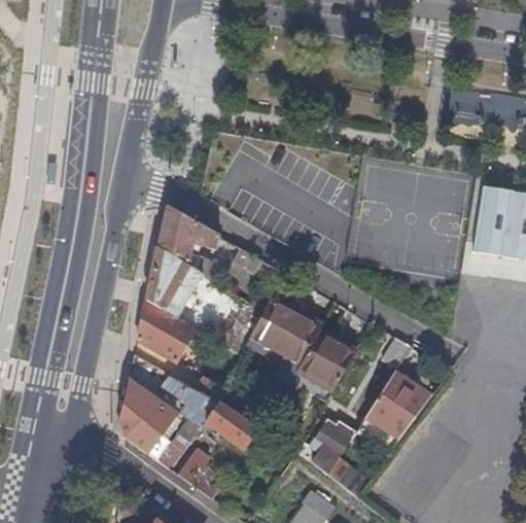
[(525,183),(495,179),(483,247),(525,253),(525,183)]
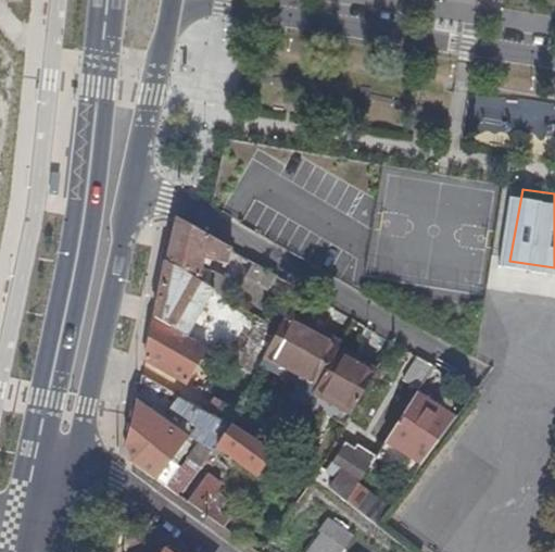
[(234,248),(176,215),(166,261),(200,280),(207,285),(209,275),(202,273),(205,258),(230,262),(234,248)]
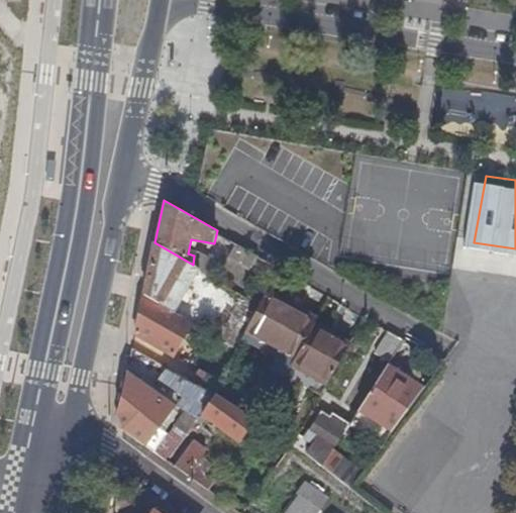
[(235,241),(223,263),(246,277),(260,254),(235,241)]
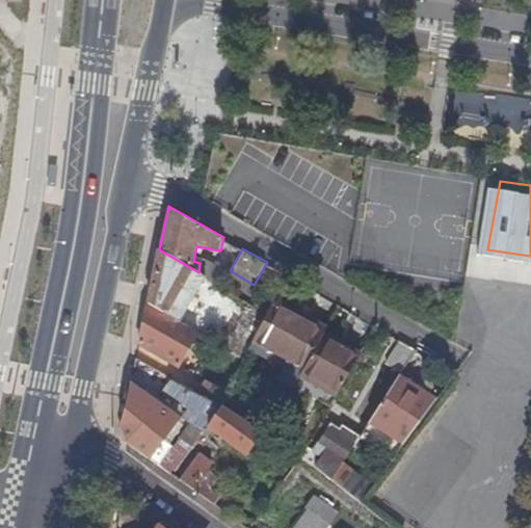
[(191,268),(159,249),(148,301),(165,312),(191,268)]
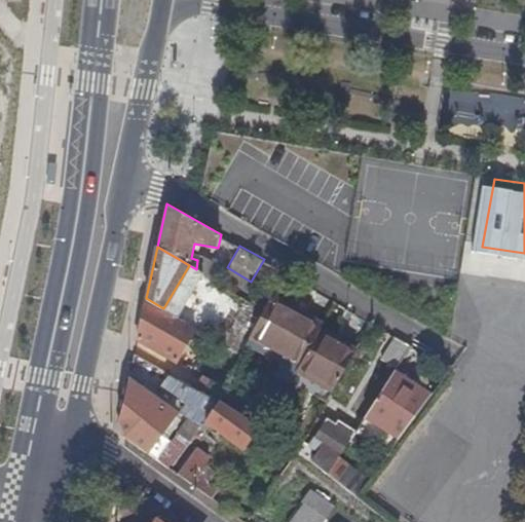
[(322,326),(272,293),(269,298),(320,330),(322,326)]
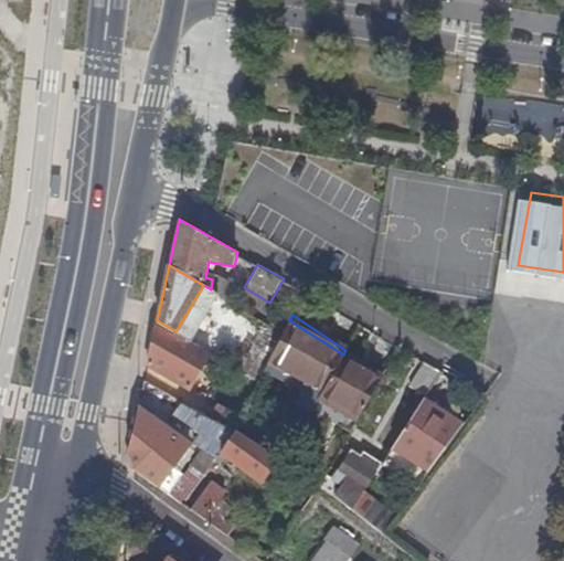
[(176,331),(157,320),(148,364),(190,388),(208,357),(213,360),(216,356),(176,331)]
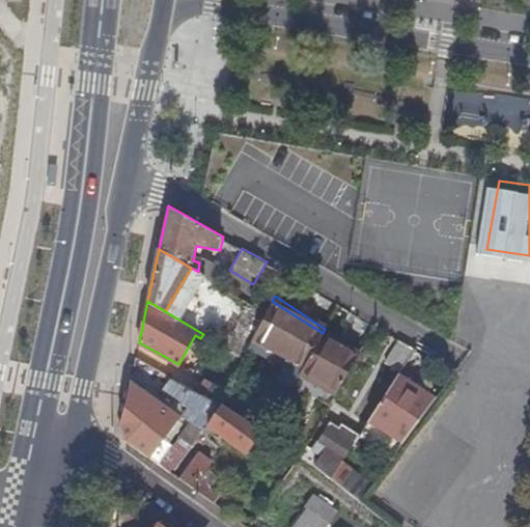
[(272,301),(251,339),(287,360),(251,424),(260,430),(266,433),(298,375),(300,373),(321,336),(323,333),(272,301)]
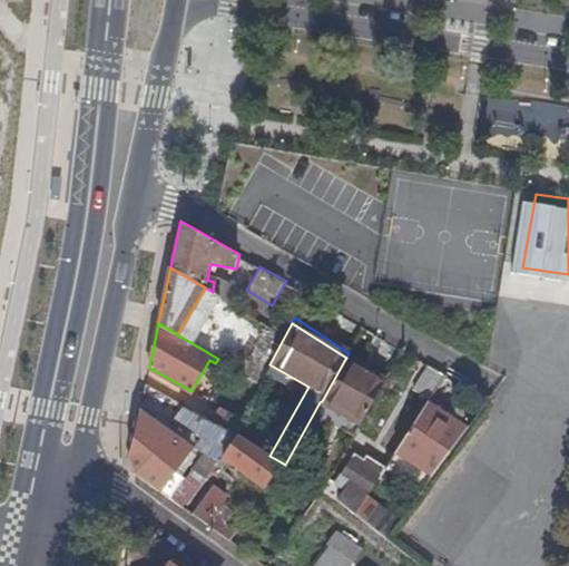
[(359,426),(382,384),(344,361),(322,401),(320,402),(359,426)]
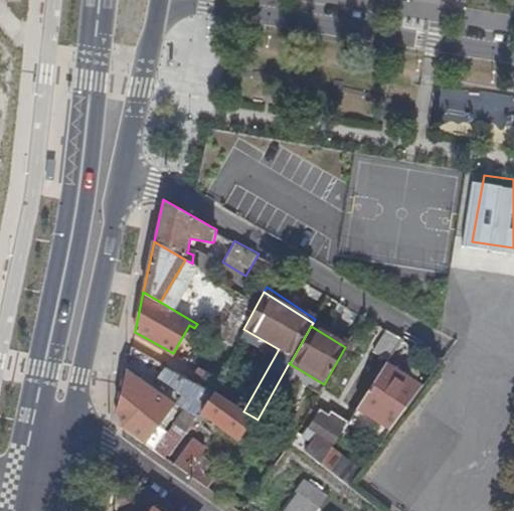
[(388,359),(402,337),(387,328),(374,350),(388,359)]
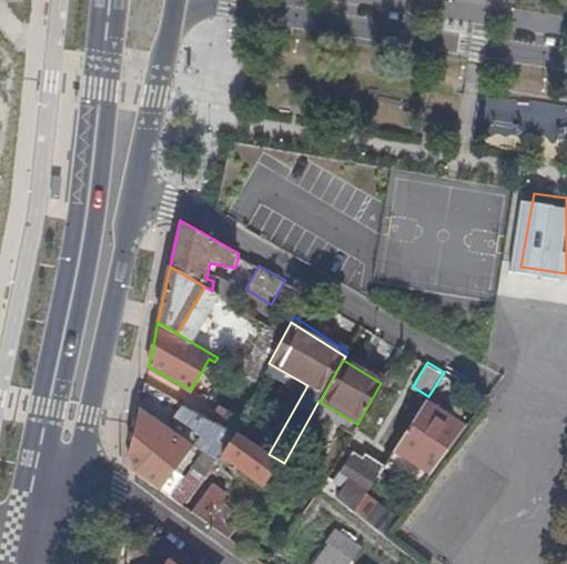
[(464,424),(425,402),(424,401),(394,450),(431,472),(464,424)]
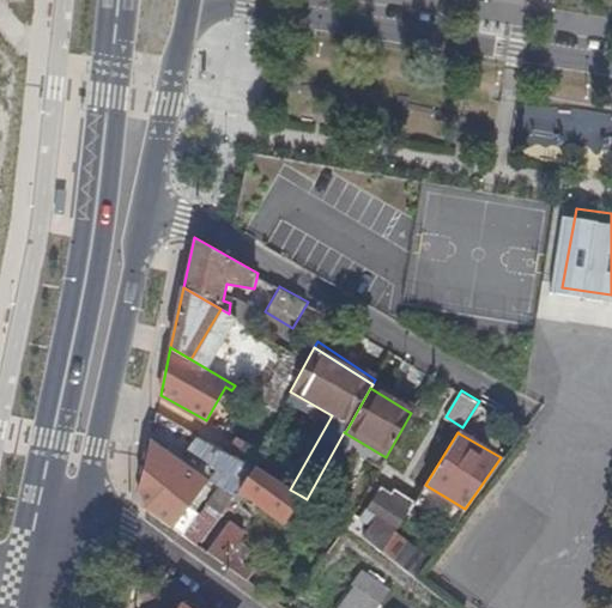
[(229,453),(198,433),(187,450),(218,469),(211,478),(226,487),(212,506),(222,514),(238,490),(255,468),(229,453)]
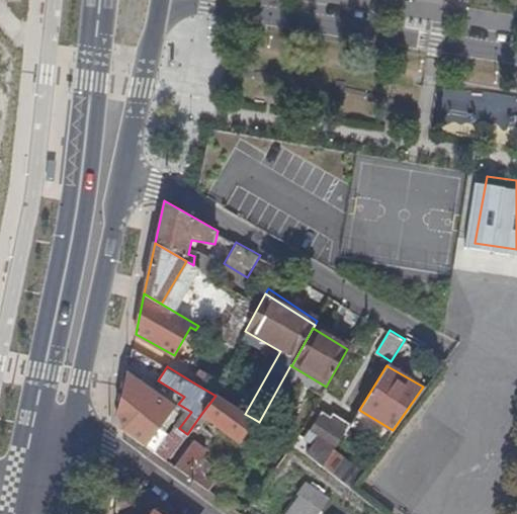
[(201,370),(193,382),(216,396),(222,382),(201,370)]
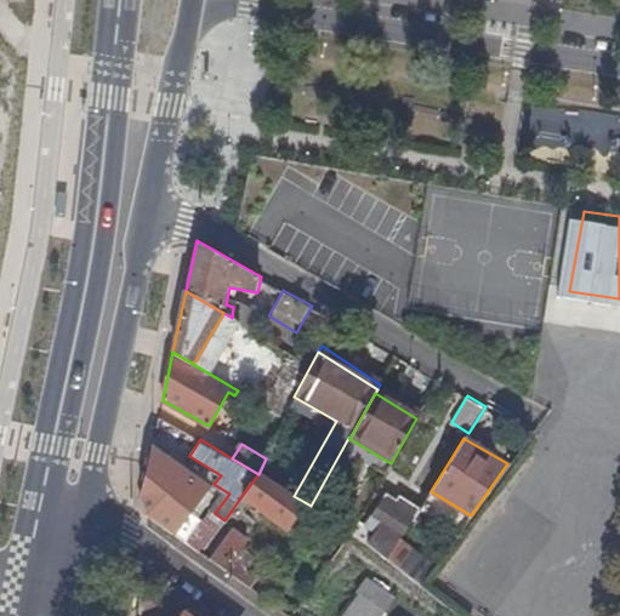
[(208,488),(153,446),(142,494),(143,500),(149,514),(185,540),(200,519),(189,512),(208,488)]
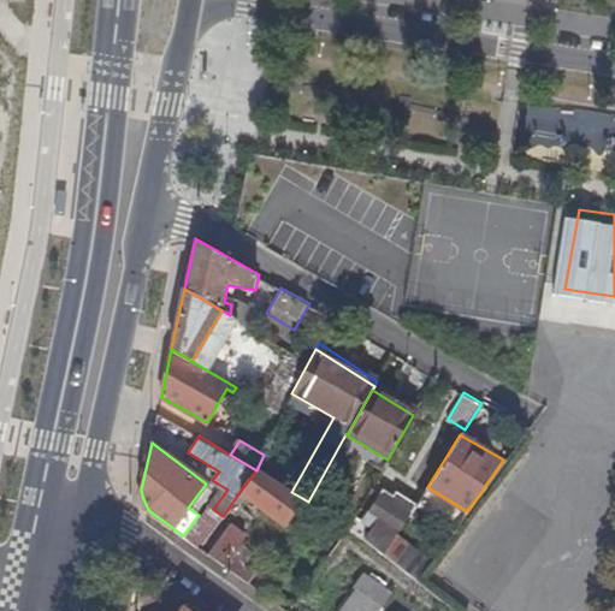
[(291,492),(256,470),(240,492),(284,525),(302,498),(291,492)]
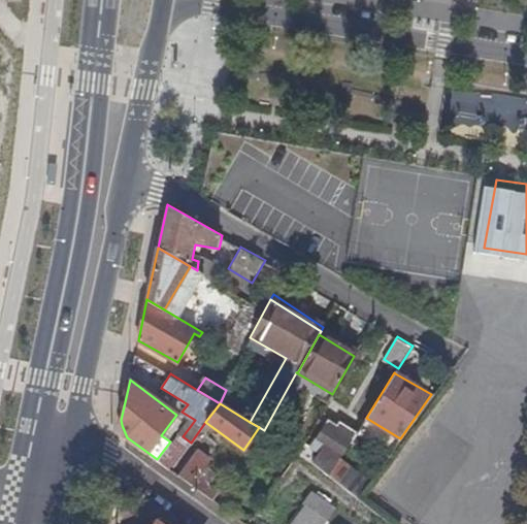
[(311,447),(304,443),(299,452),(329,476),(358,431),(340,420),(337,424),(329,419),(311,447)]
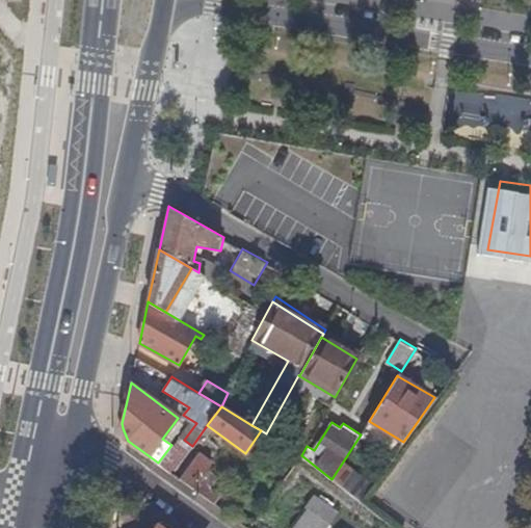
[(184,440),(164,467),(173,473),(192,446),(184,440)]
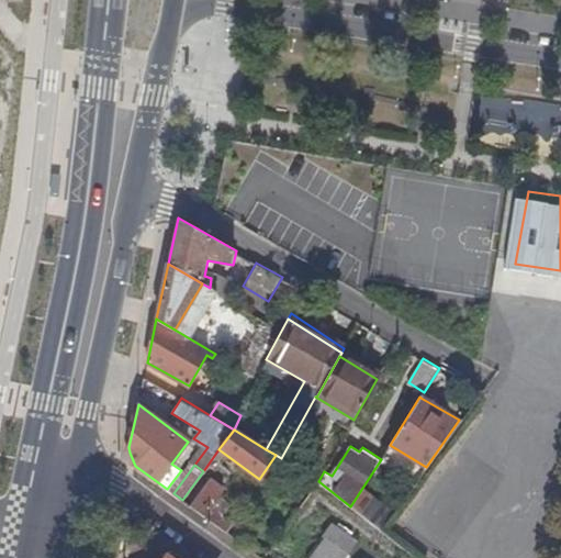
[(210,480),(190,505),(226,532),(240,513),(219,497),(224,490),(210,480)]
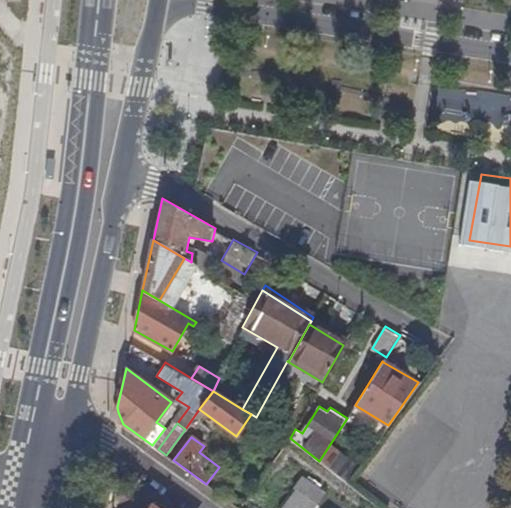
[(347,481),(358,466),(331,446),(321,462),(347,481)]
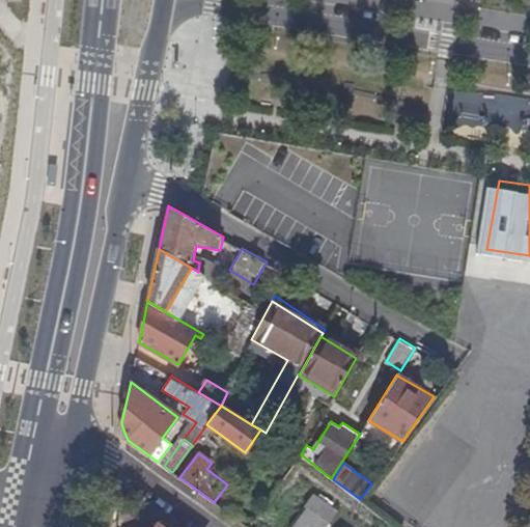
[(304,505),(306,506),(329,524),(337,511),(313,495),(304,505)]
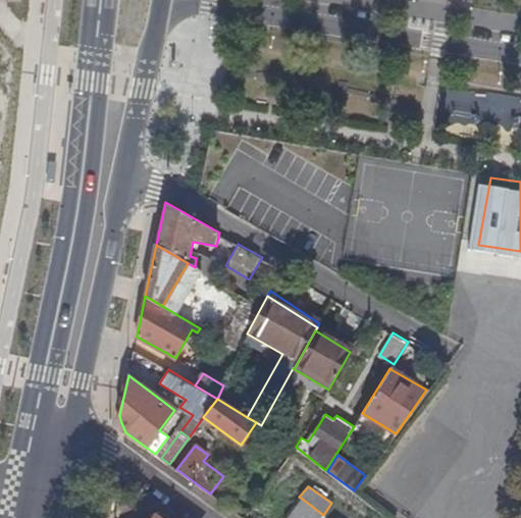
[(320,517),(323,515),(301,498),(284,517),(320,517)]
